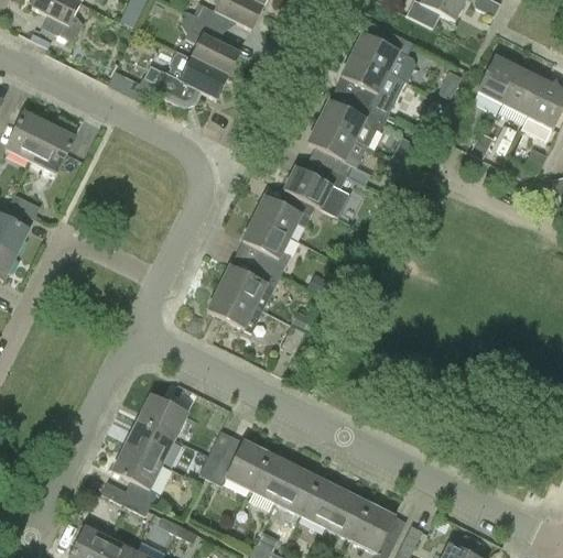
[(46,28),(73,42),(83,21),(78,15),(73,13),(79,0),(34,0),(31,6),(52,17),(46,28)]
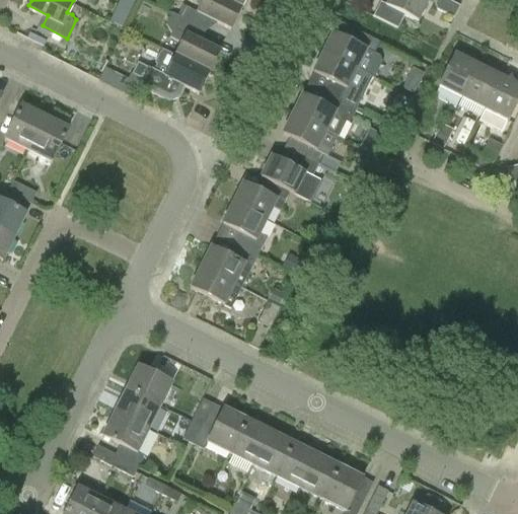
[(124,21),(131,0),(117,0),(112,16),(124,21)]
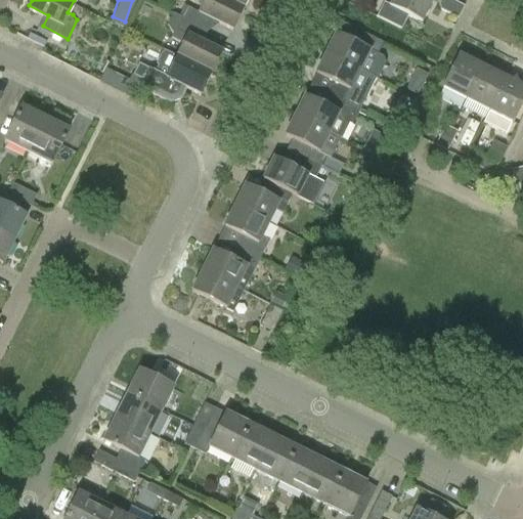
[(245,5),(234,0),(204,0),(199,9),(185,1),(180,12),(179,13),(209,28),(214,16),(233,27),(245,5)]
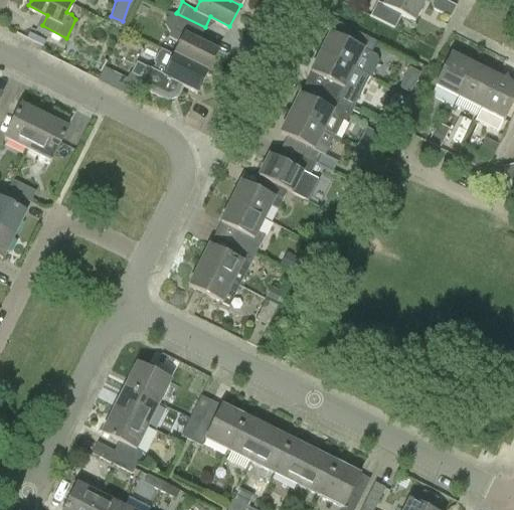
[(415,18),(415,17),(423,0),(383,0),(382,2),(379,0),(377,0),(371,12),(395,24),(401,11),(415,18)]
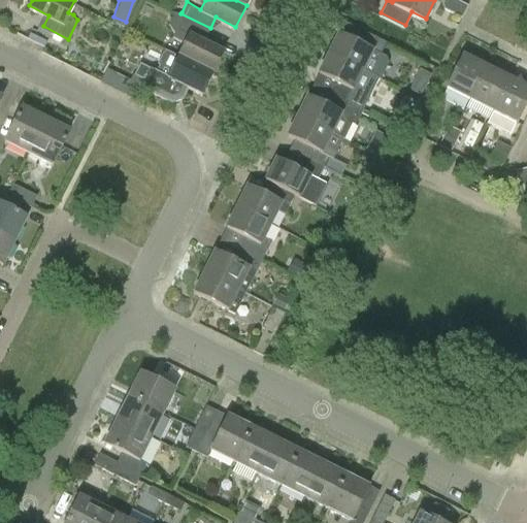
[(443,0),(445,5),(452,9),(457,0),(443,0)]
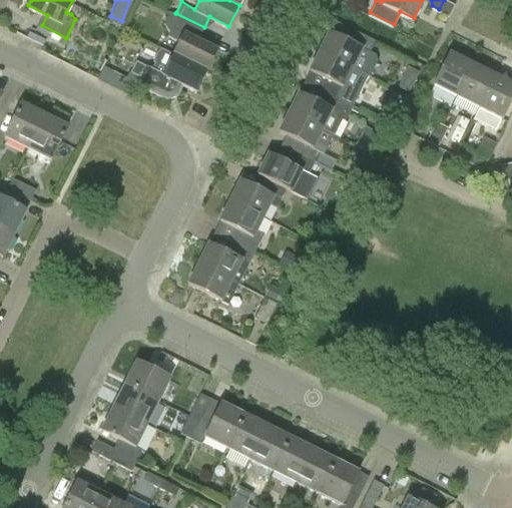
[(449,14),(456,2),(452,0),(444,0),(439,9),(449,14)]
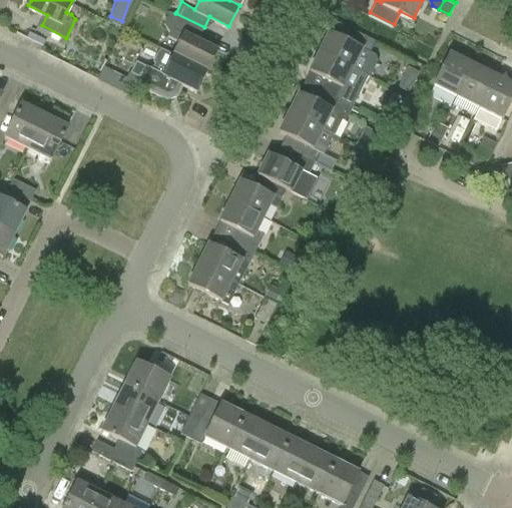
[(173,51),(207,68),(217,47),(198,38),(204,27),(175,13),(176,12),(170,9),(164,21),(170,29),(168,33),(179,39),(173,51)]
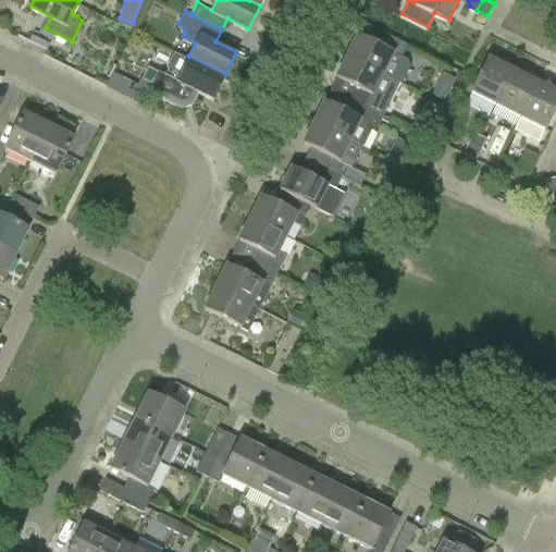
[(347,52),(383,70),(403,80),(410,63),(408,57),(403,53),(408,40),(382,28),(377,40),(358,31),(347,52)]
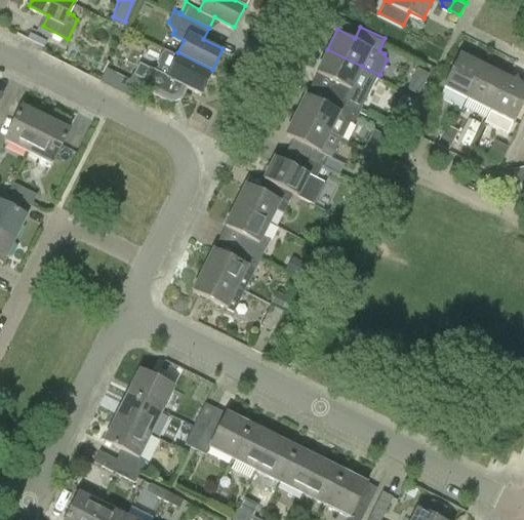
[(140,60),(134,71),(144,75),(147,86),(171,98),(182,94),(187,84),(201,91),(212,70),(177,52),(165,46),(163,49),(162,49),(157,61),(160,62),(157,68),(140,60)]
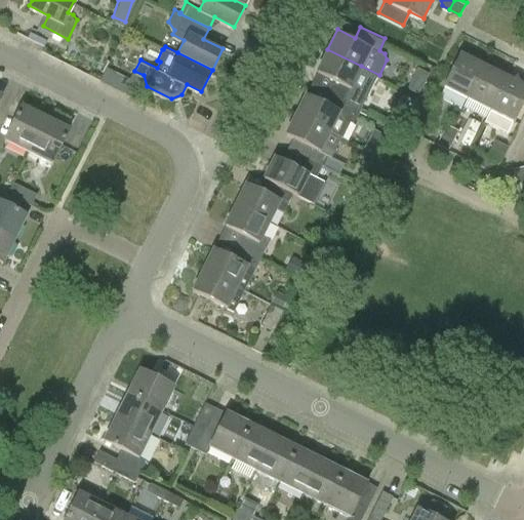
[(361,66),(327,49),(318,70),(334,78),(329,88),(362,105),(377,75),(379,76),(379,75),(361,66)]
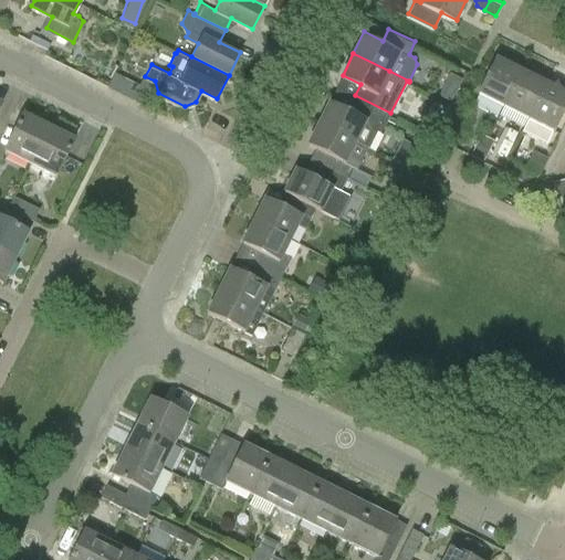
[(495,54),(478,91),(504,103),(522,67),(495,54)]
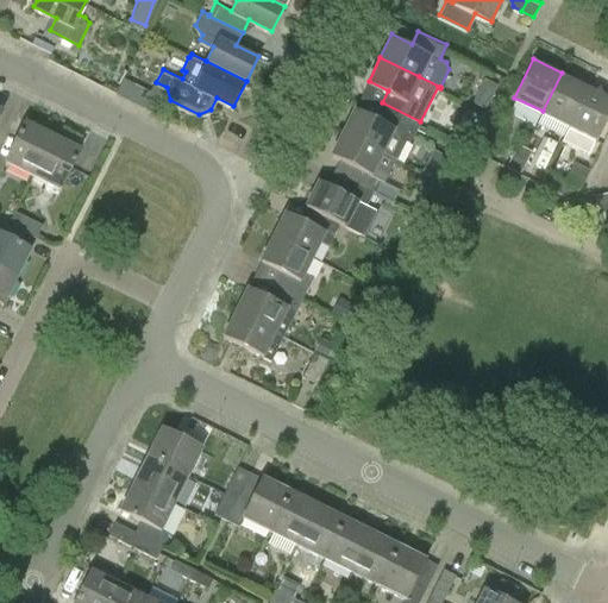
[(562,73),(543,111),(569,125),(588,86),(562,73)]
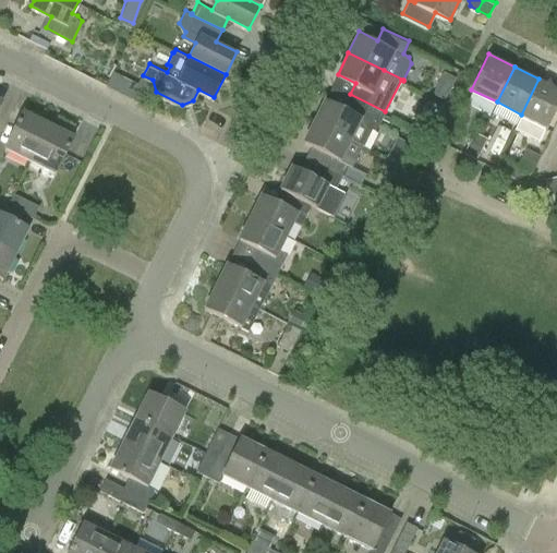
[(432,94),(446,100),(453,85),(439,79),(432,94)]
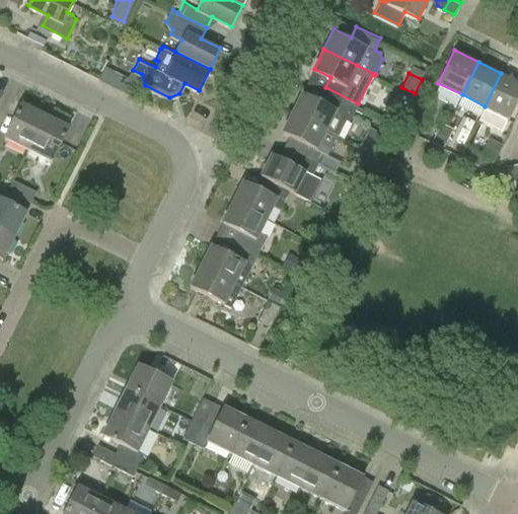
[(509,119),(517,98),(517,81),(501,73),(485,106),(486,106),(479,120),(501,131),(507,118),(509,119)]
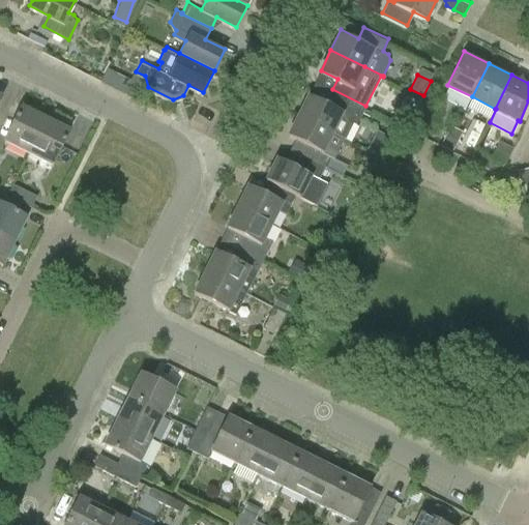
[(299,113),(333,130),(345,136),(347,137),(354,121),(357,122),(365,106),(332,89),(326,101),(310,92),(299,113)]
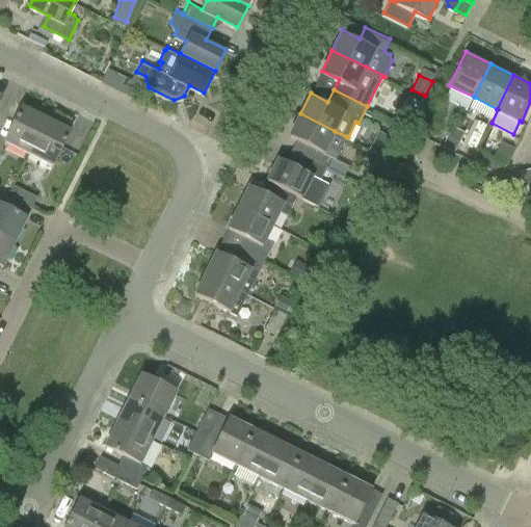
[(22,104),(5,138),(29,151),(47,116),(22,104)]
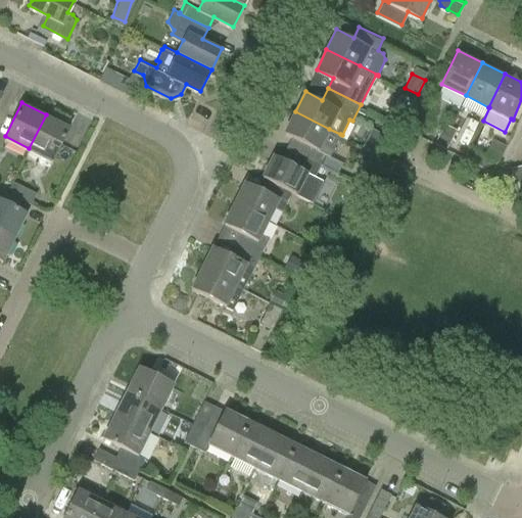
[(329,129),(295,111),(285,131),(302,140),(297,151),(321,163),(326,152),(331,154),(340,134),(329,129)]
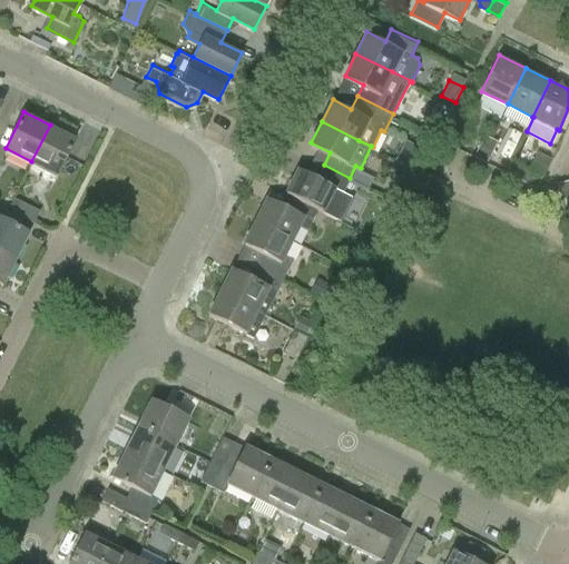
[(57,174),(76,137),(50,125),(31,161),(57,174)]
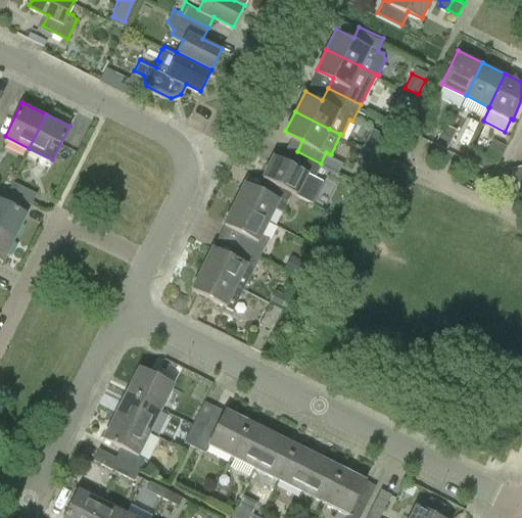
[(457,128),(445,122),(440,132),(453,138),(457,128)]
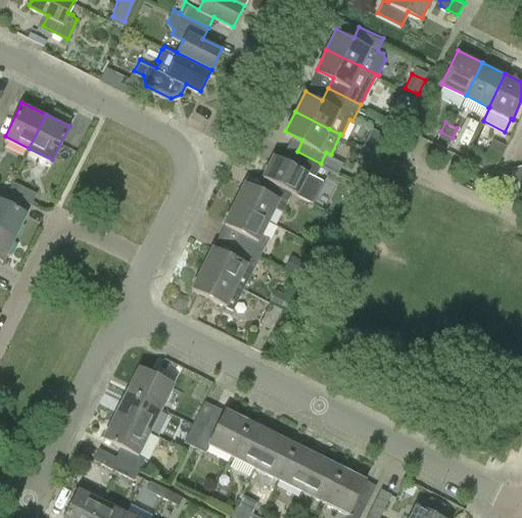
[(435,141),(447,147),(453,138),(440,132),(435,141)]
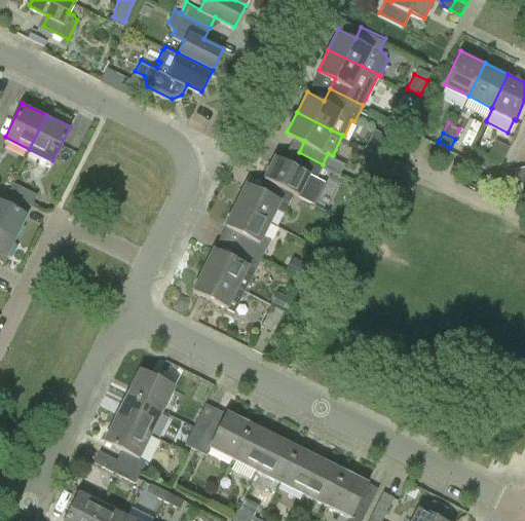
[(497,142),(490,155),(473,146),(466,156),(495,172),(501,160),(508,147),(497,142)]
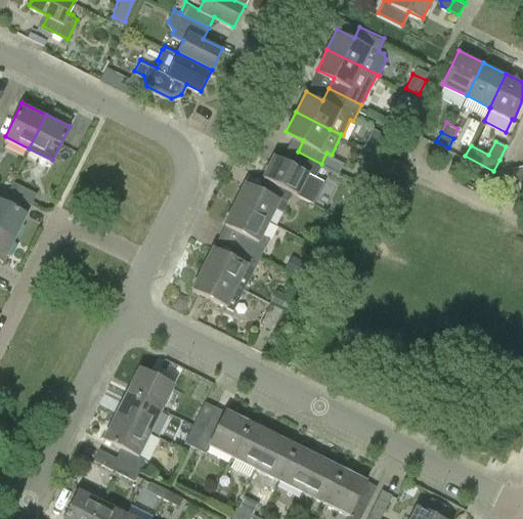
[(275,154),(264,176),(269,178),(293,190),(298,192),(304,179),(312,183),(321,164),(298,152),(292,163),(275,154)]
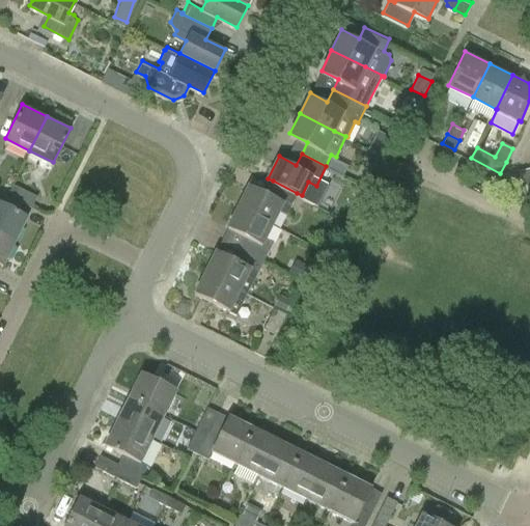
[(529,165),(519,168),(525,194),(529,192),(529,165)]
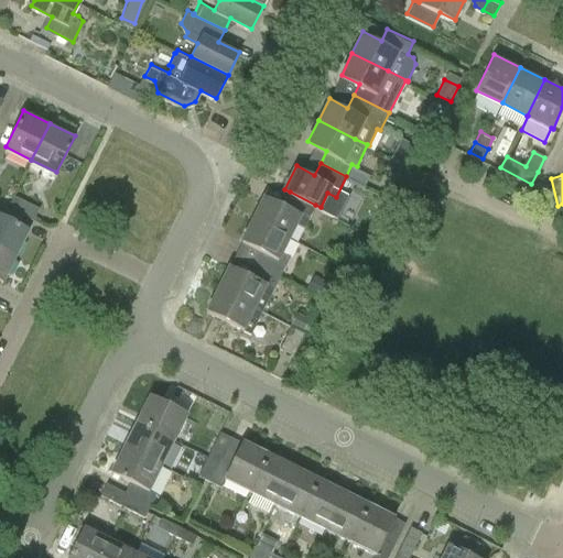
[(255,216),(291,234),(298,221),(305,225),(315,205),(290,192),(284,204),(266,194),(255,216)]
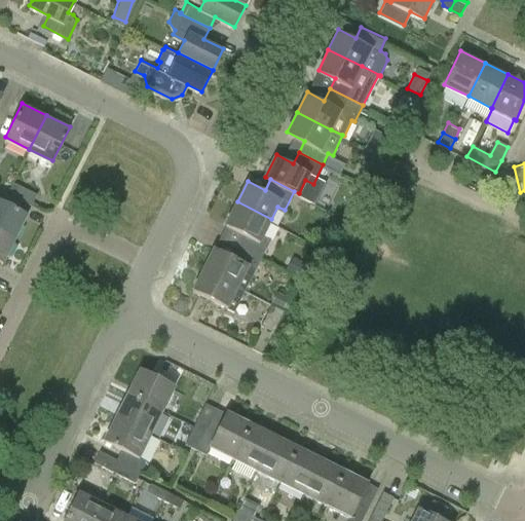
[(8,191),(32,203),(38,192),(13,180),(8,191)]
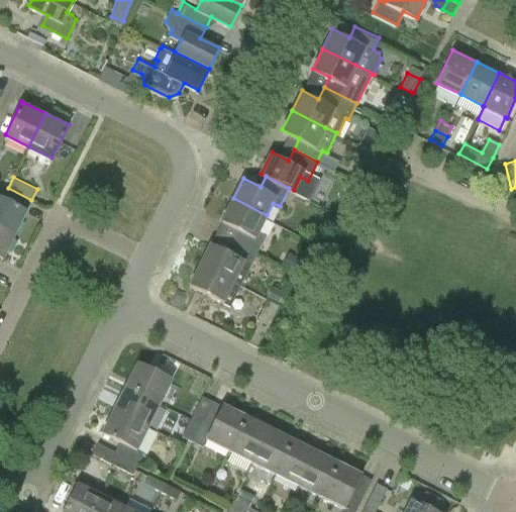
[(26,209),(0,195),(0,224),(14,232),(26,209)]
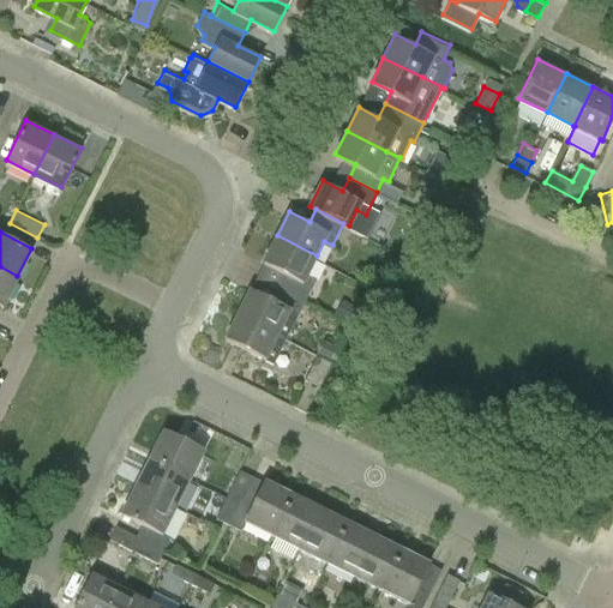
[(317,256),(277,235),(264,260),(284,271),(278,284),(306,298),(317,277),(308,274),(317,256)]
